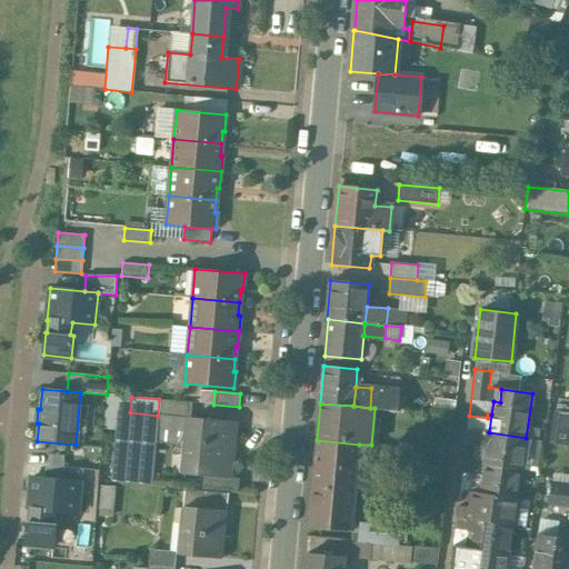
[(130,412),(118,411),(112,479),(151,483),(156,442),(158,416),(130,412)]
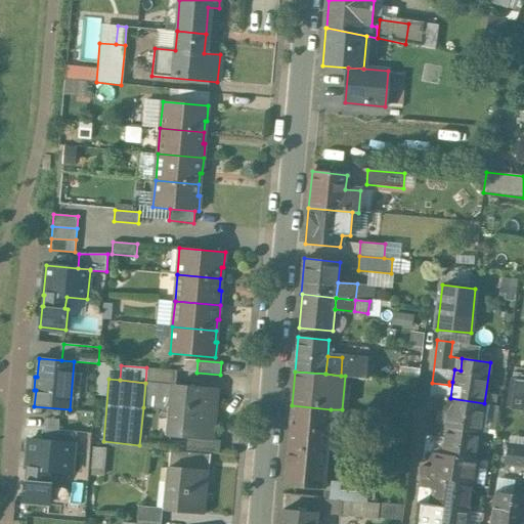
[(523,394),(523,380),(513,379),(509,407),(522,409),(523,394)]
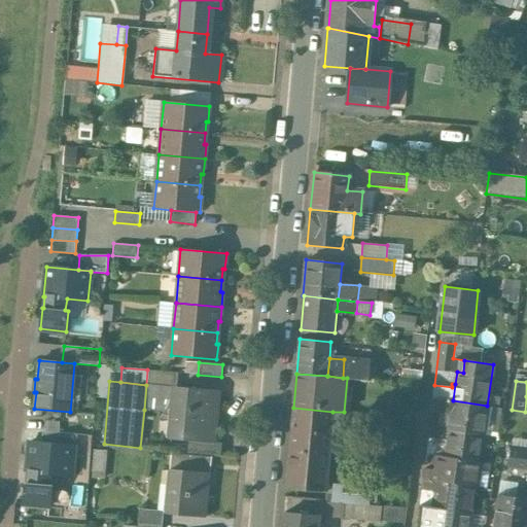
[(452,387),(434,385),(433,398),(453,400),(455,384),(452,384),(452,387)]
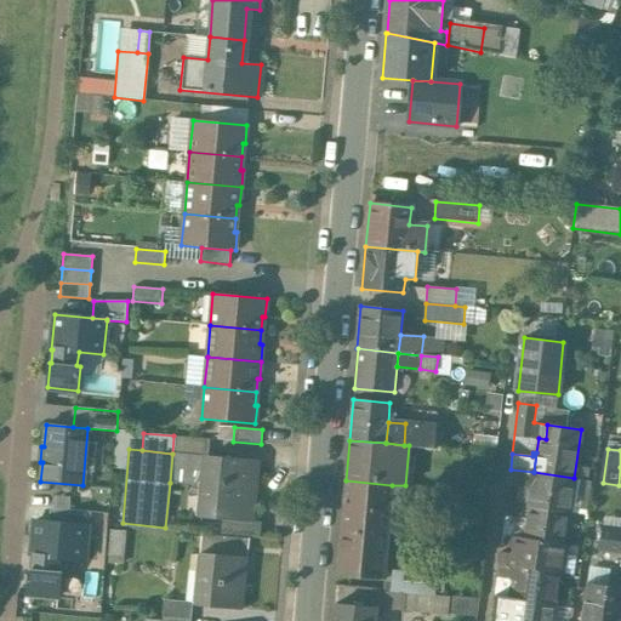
[(205,456),(172,454),(170,483),(203,485),(205,456)]
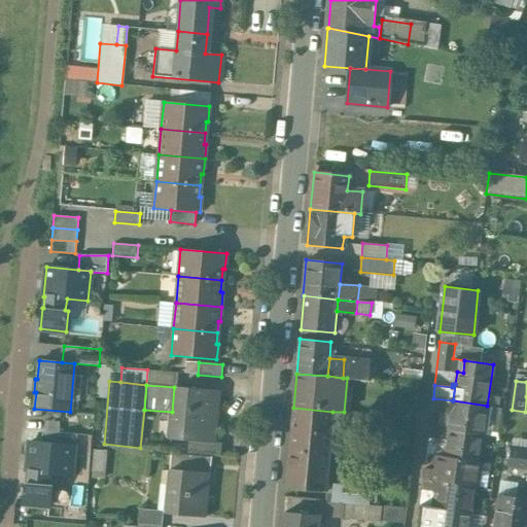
[(217,391),(174,387),(172,412),(169,438),(213,442),(217,391)]
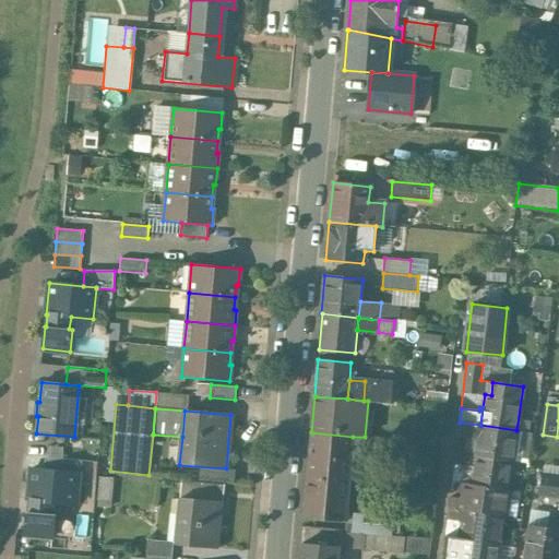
[(480,425),(460,423),(458,435),(478,437),(480,425)]
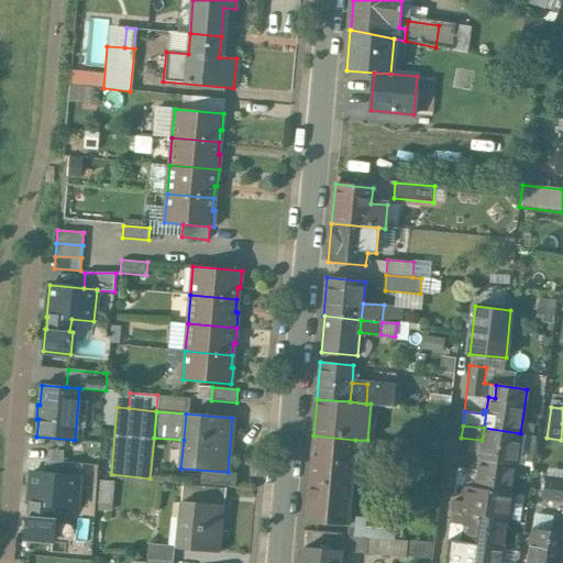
[(520,433),(484,428),(482,440),(479,460),(516,464),(520,433)]
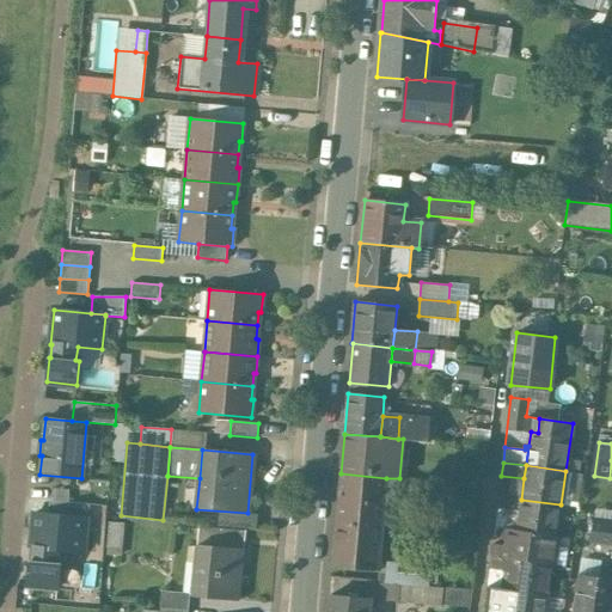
[(386,478),(341,473),(332,567),(378,571),(383,526),(391,527),(392,503),(385,502),(386,478)]
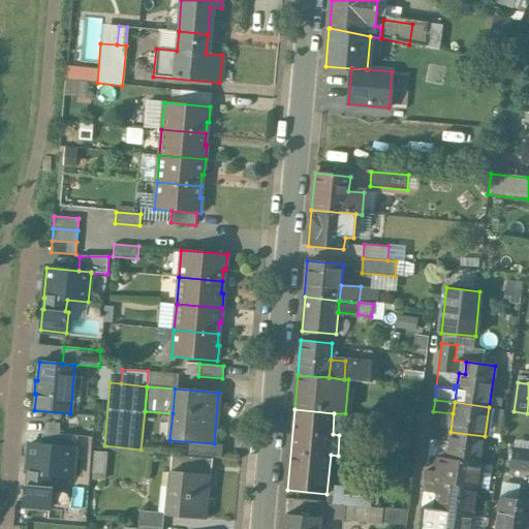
[(450,432),(432,429),(431,439),(448,441),(450,432)]
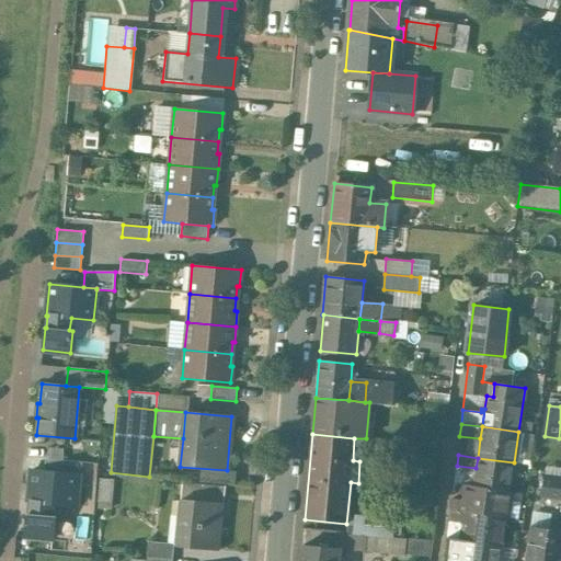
[(514,462),(478,458),(476,468),(473,485),(510,491),(514,462)]
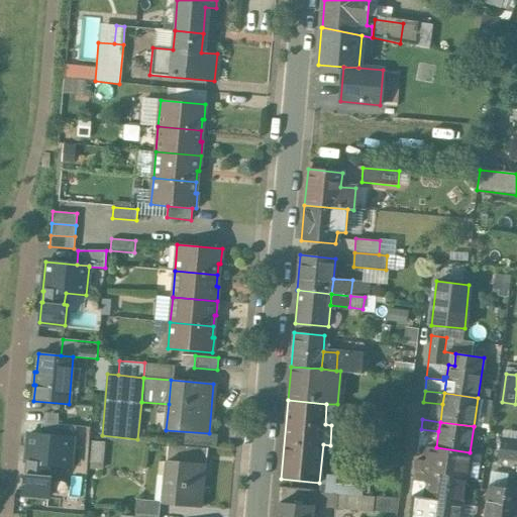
[(74,425),(43,423),(42,434),(73,437),(74,425)]
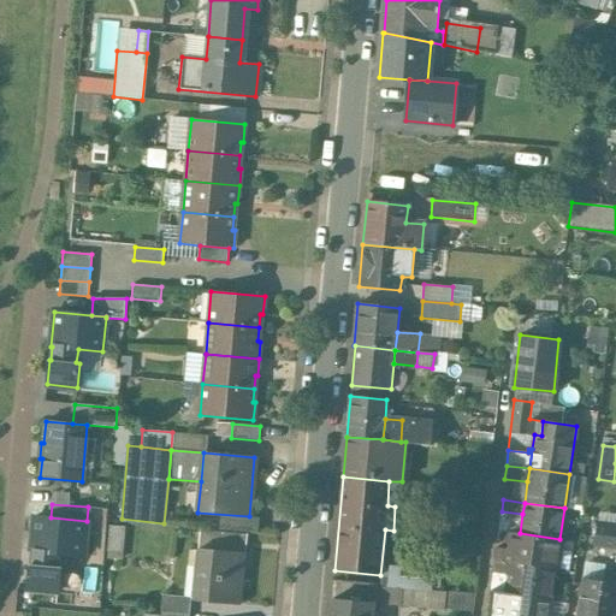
[(51,517),(34,516),(31,551),(33,551),(31,566),(30,564),(28,590),(58,592),(60,568),(57,568),(58,554),(83,556),(87,521),(51,517)]
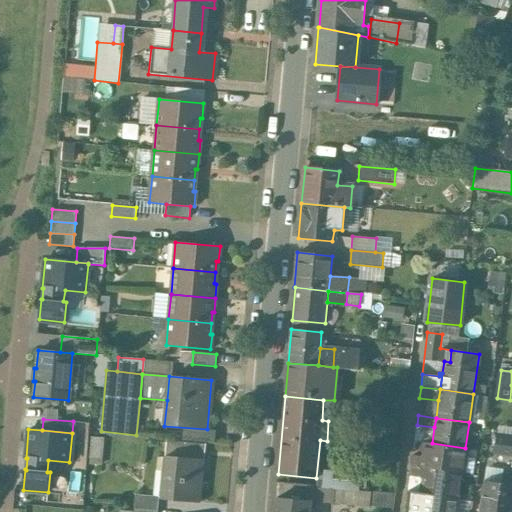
[(511,448),(511,437),(496,435),(493,452),(511,455),(511,448)]
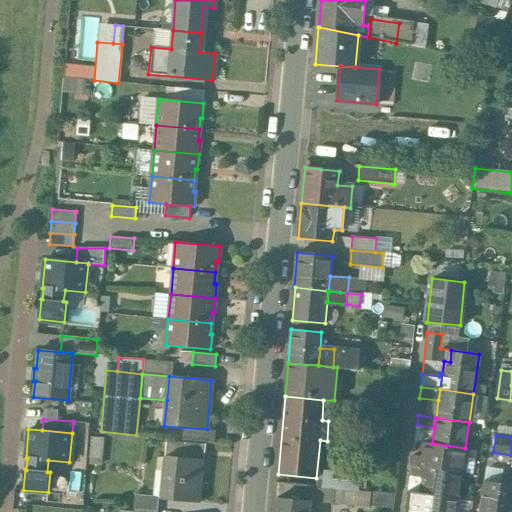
[(465,448),(432,443),(430,457),(429,467),(462,472),(465,448)]
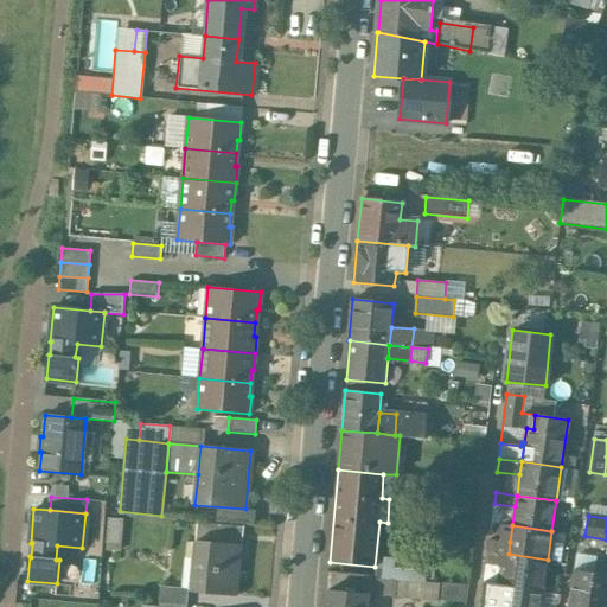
[(242,544),(195,540),(190,590),(236,595),(236,592),(234,592),(238,547),(241,548),(242,544)]
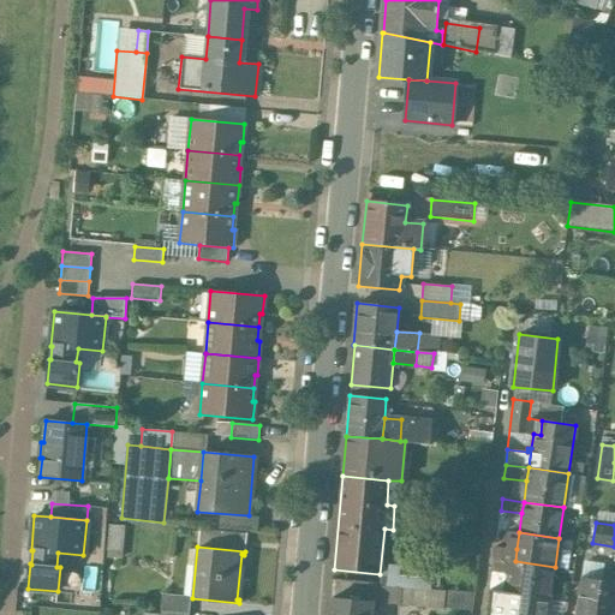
[(517,549),(496,547),(495,557),(515,561),(517,549)]
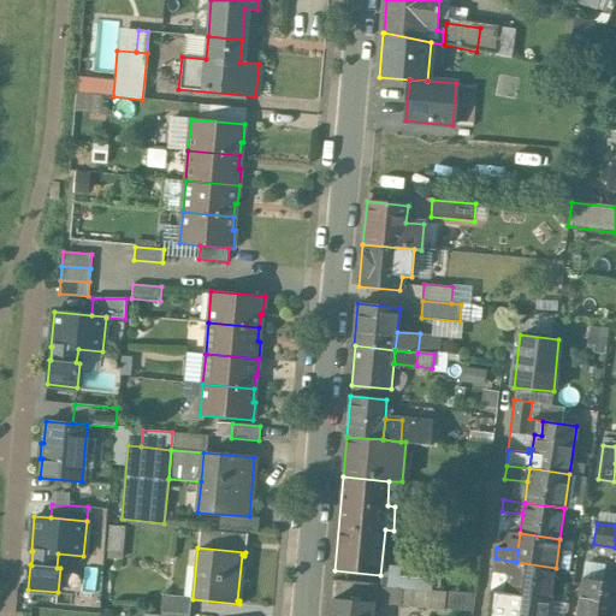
[(407,554),(406,568),(390,566),(389,586),(428,590),(432,556),(407,554)]
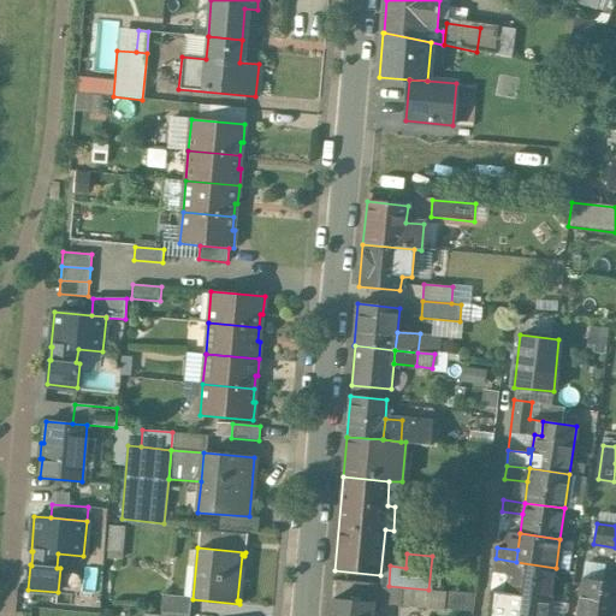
[(516,562),(496,558),(495,572),(514,574),(516,562)]
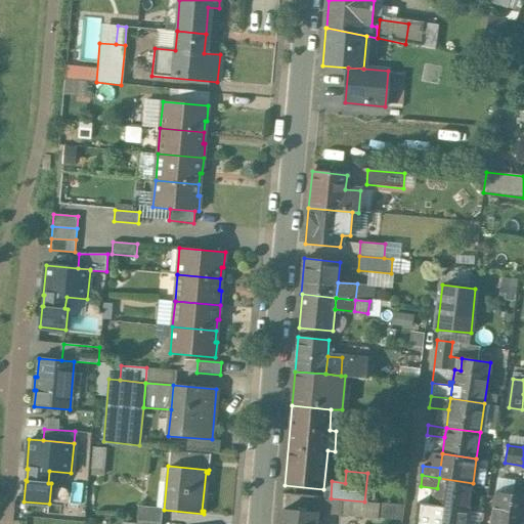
[(473,483),(439,478),(437,488),(435,505),(469,510),(473,483)]
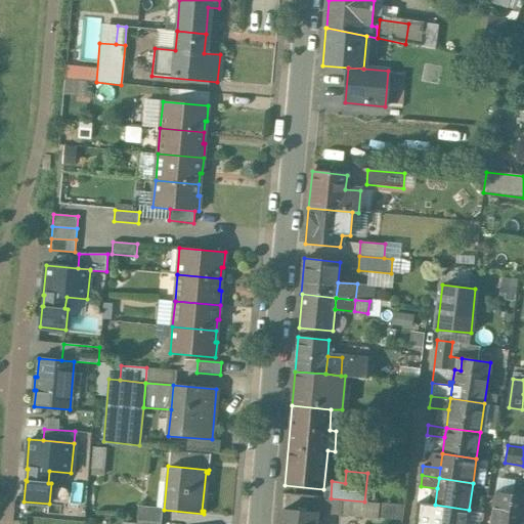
[(523,523),(523,495),(513,494),(495,492),(490,523),(523,523)]
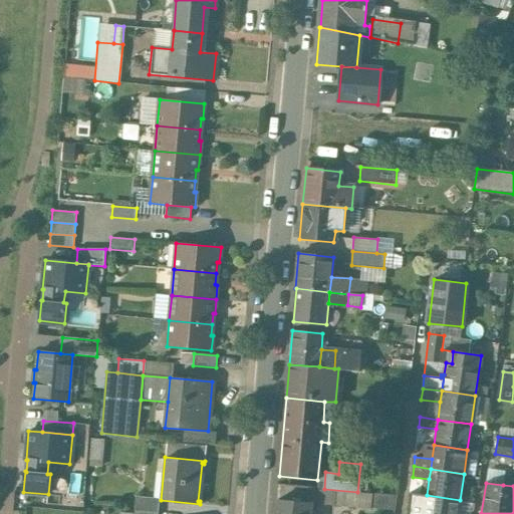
[(457,513),(460,500),(427,495),(424,510),(409,508),(408,513),(457,513)]
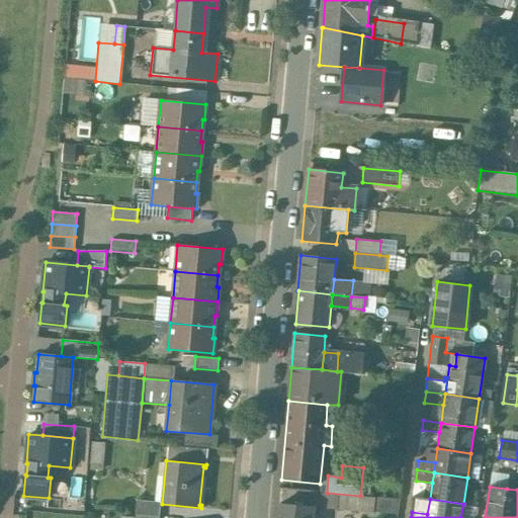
[(312,517),(314,507),(279,504),(277,517),(312,517)]
